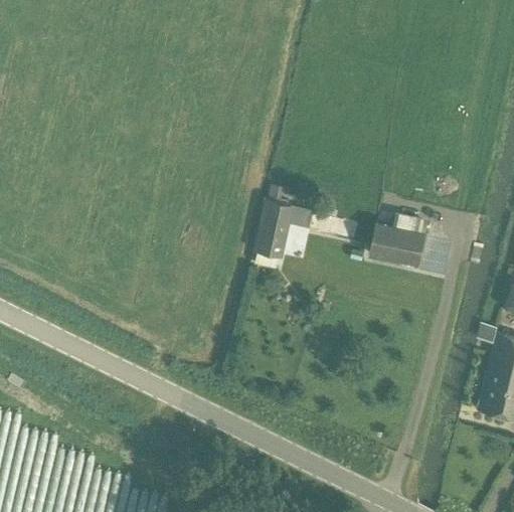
[(266,201),(254,252),(257,252),(278,258),(280,258),(280,257),(278,256),(281,240),(284,241),(284,239),(281,238),(284,224),(287,225),(287,223),(285,222),(288,208),(290,208),(290,206),(266,201)]
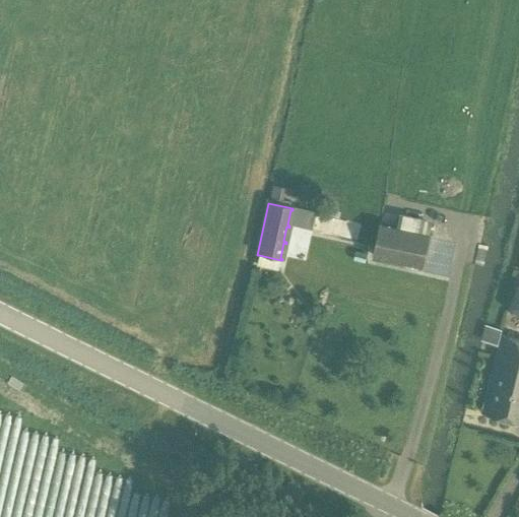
[(397,230),(381,227),(374,258),(424,269),(431,237),(397,230)]
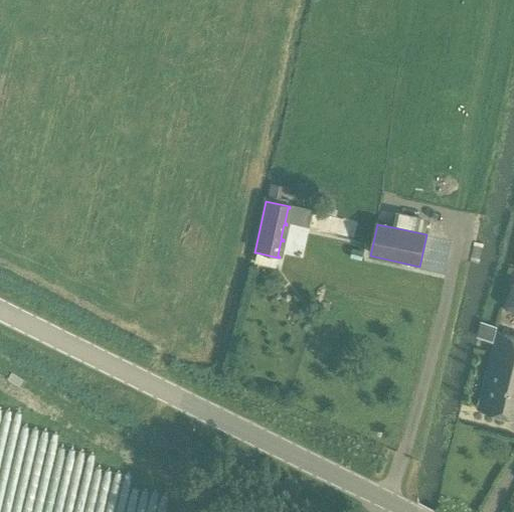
[(257,252),(253,265),(275,270),(278,258),(257,252)]
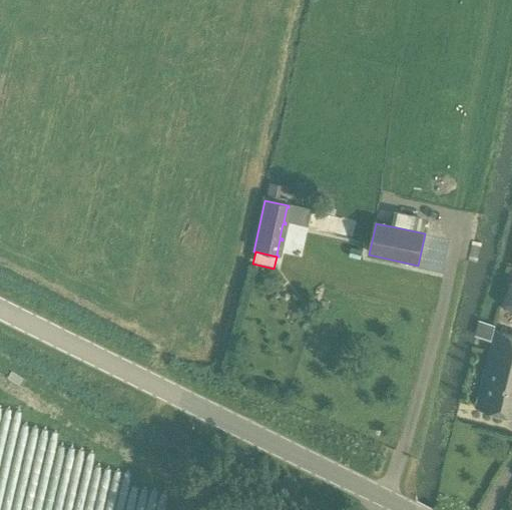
[(511,282),(509,283),(503,306),(511,314),(511,282)]
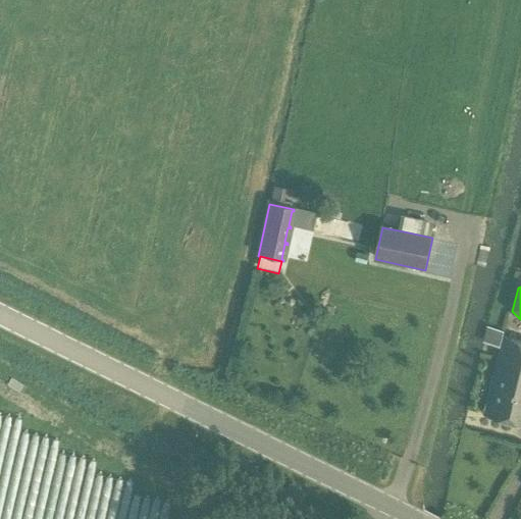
[(520,344),(503,340),(504,332),(486,328),(482,345),(500,349),(483,417),(520,425),(520,344)]
